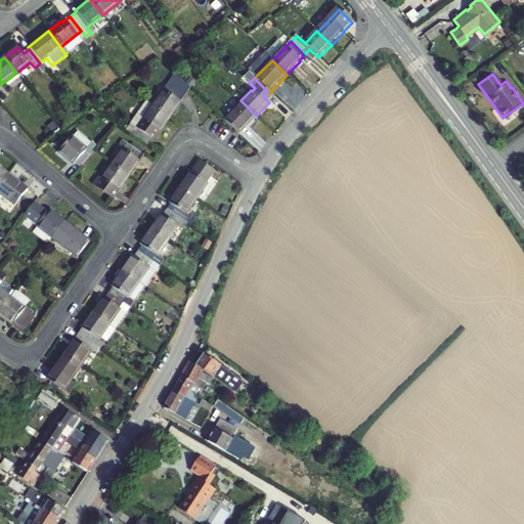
[(154,106),(171,119),(181,103),(178,102),(182,97),(169,88),(166,92),(164,91),(154,106)]
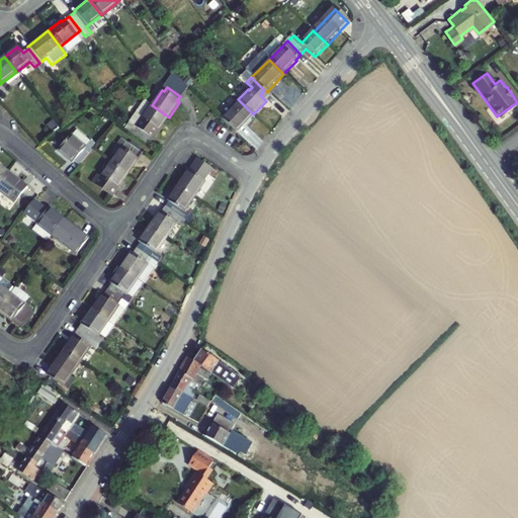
[(253,114),(238,99),(220,118),(236,133),(253,114)]
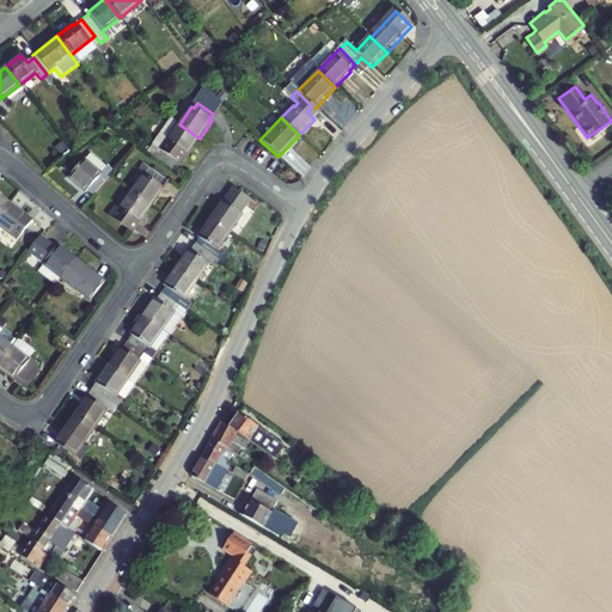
[(176,172),(200,139),(179,124),(158,153),(155,158),(176,172)]
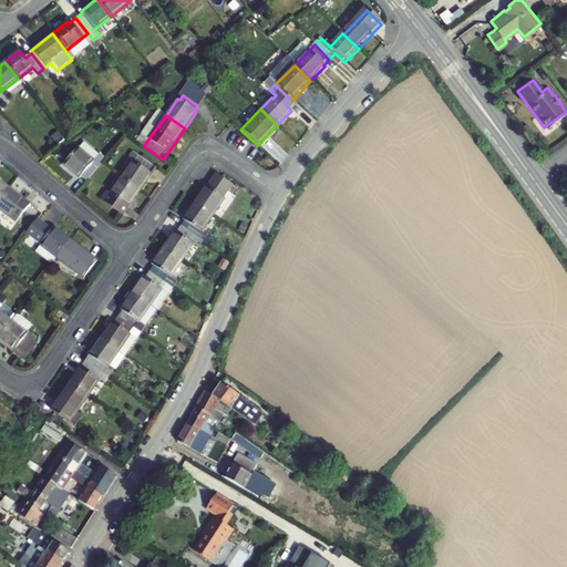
[(99,162),(102,158),(80,142),(61,165),(78,178),(79,176),(84,181),(99,162)]
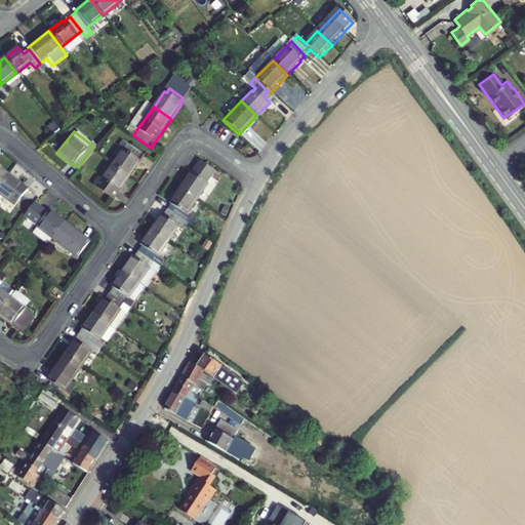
[(110,163),(127,175),(142,155),(126,144),(122,149),(121,148),(110,163)]
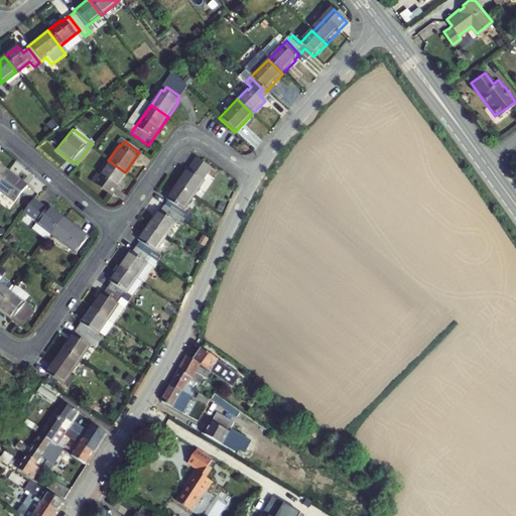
[(187,169),(176,184),(194,196),(204,180),(203,179),(211,168),(197,158),(188,170),(187,169)]
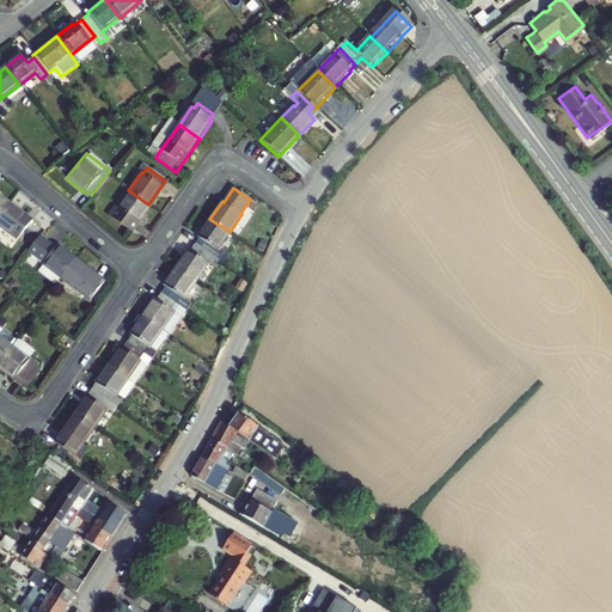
[(148,204),(128,190),(115,209),(112,207),(109,213),(130,228),(148,204)]
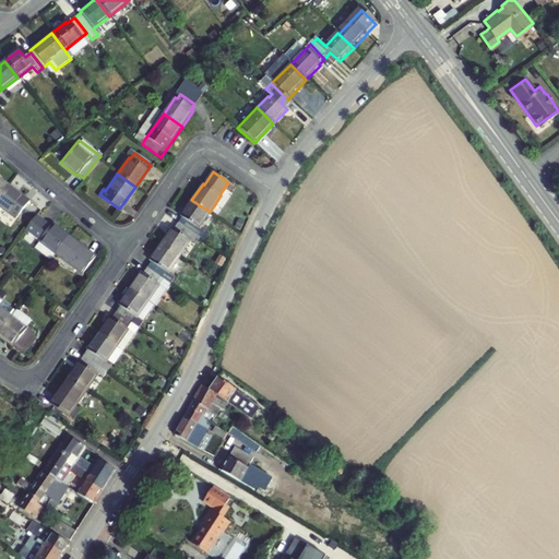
[(27,200),(4,182),(0,188),(0,206),(13,217),(27,200)]
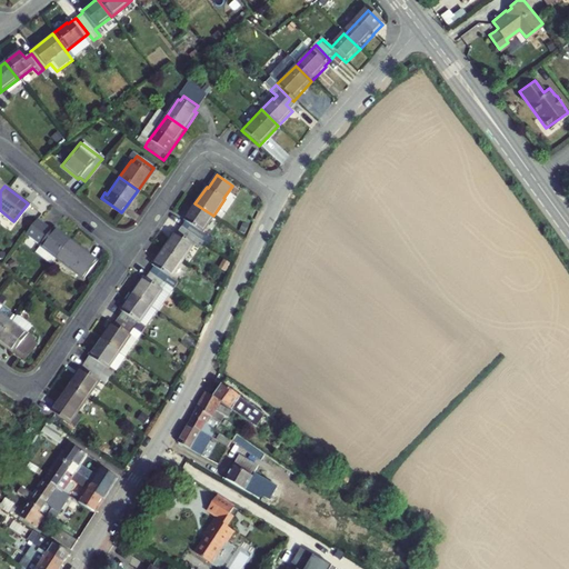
[(186,221),(181,227),(203,242),(207,237),(201,233),(213,216),(195,203),(183,220),(186,221)]
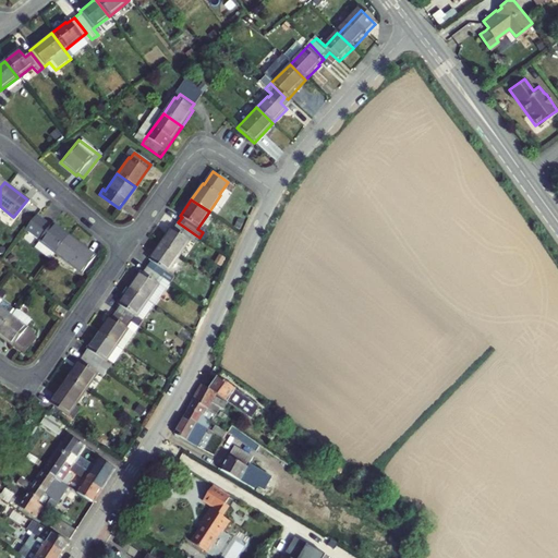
[(47,222),(34,213),(22,227),(37,239),(32,245),(47,256),(52,250),(65,233),(48,220),(47,222)]
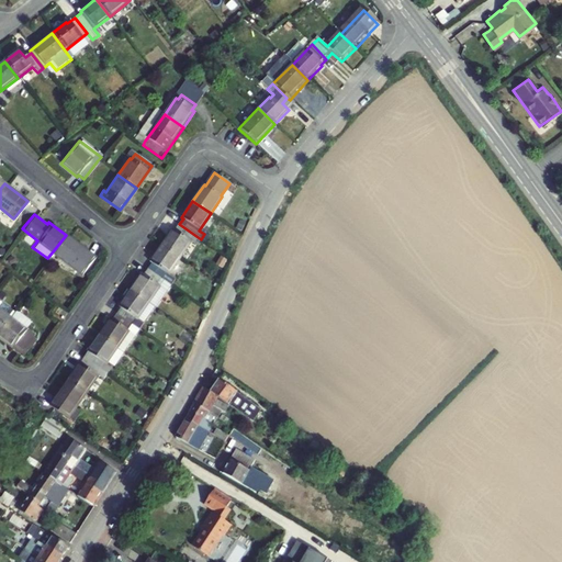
[(173,228),(161,246),(179,258),(191,242),(197,246),(201,239),(179,224),(175,231),(173,228)]
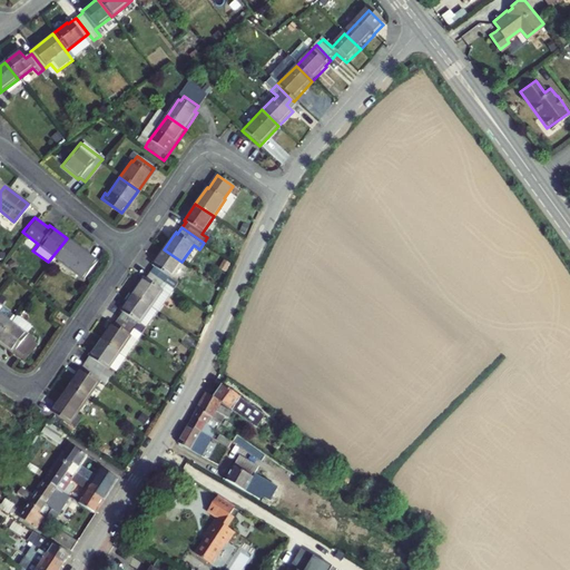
[(204,243),(209,247),(213,242),(207,237),(204,243)]
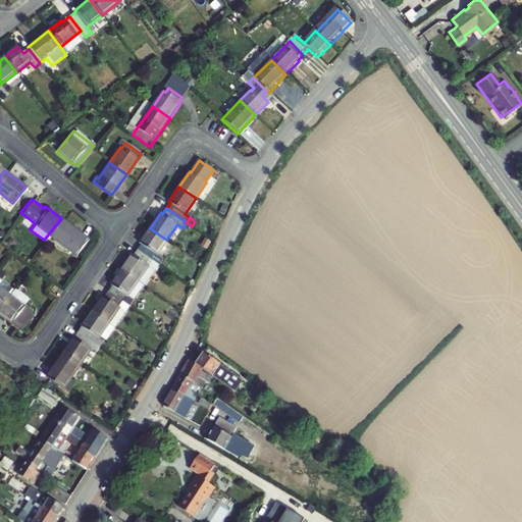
[(86,238),(61,218),(49,233),(73,254),(86,238)]
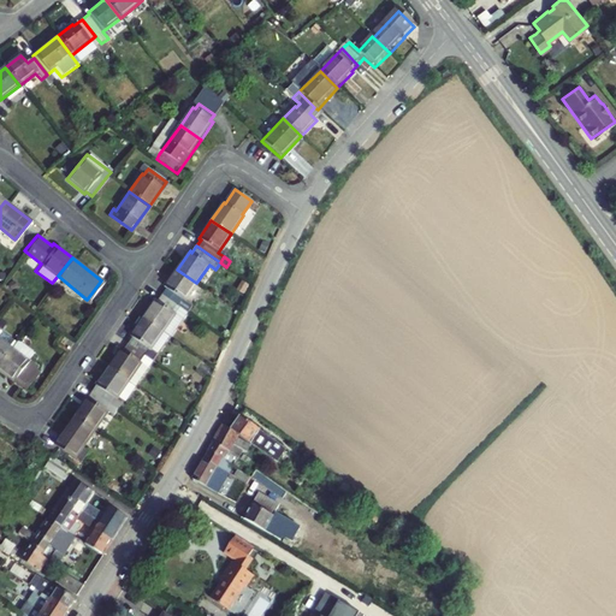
[(167,289),(163,295),(188,313),(193,306),(184,301),(196,283),(177,270),(165,288),(167,289)]
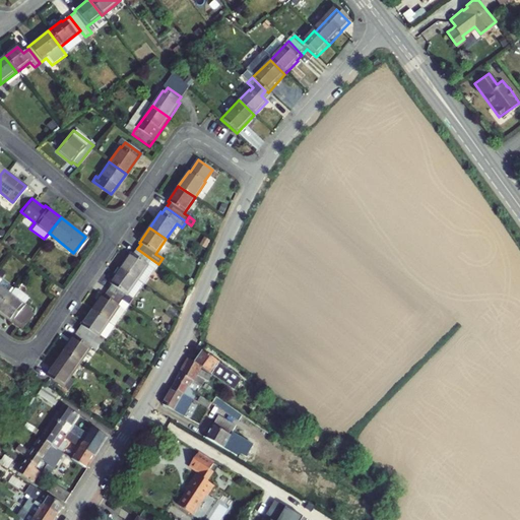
[(131,253),(121,269),(138,280),(144,284),(158,264),(137,249),(133,255),(131,253)]
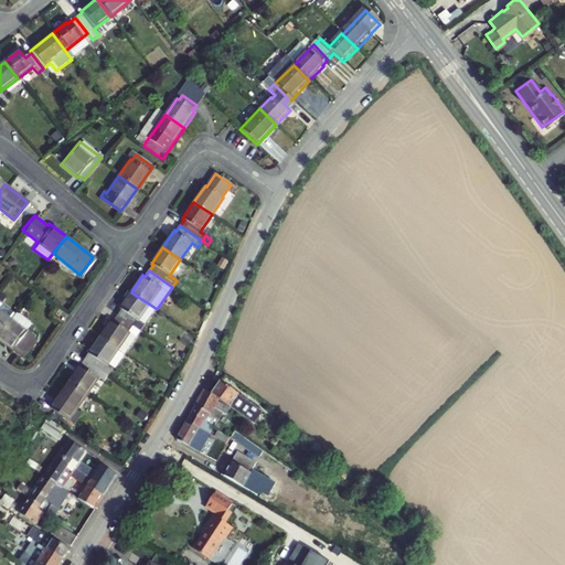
[(121,310),(117,316),(140,331),(145,326),(138,321),(150,305),(131,292),(119,309),(121,310)]
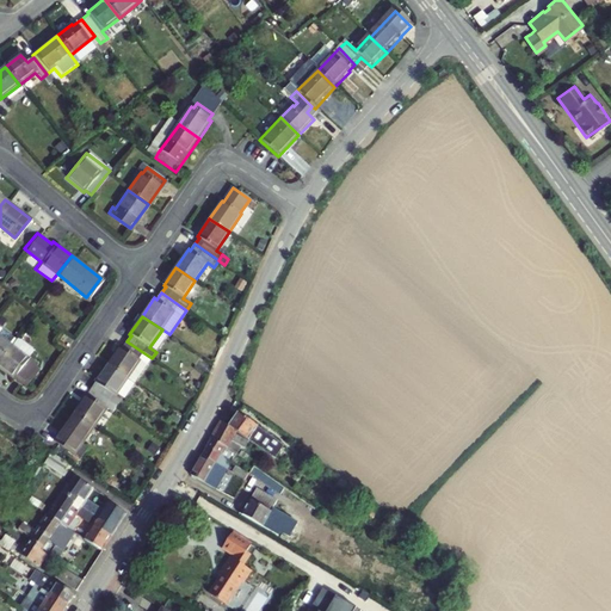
[(0,327),(0,363),(17,341),(0,327)]
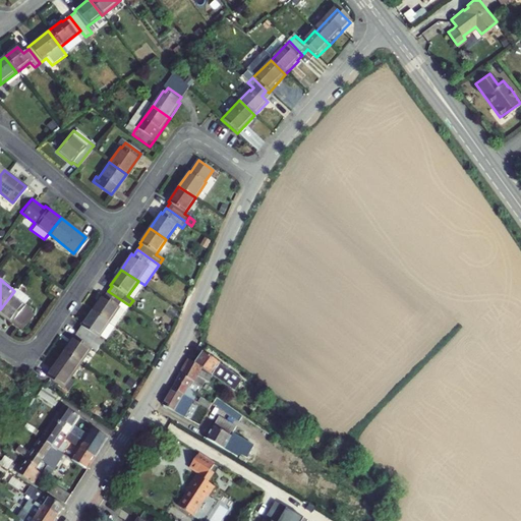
[(15,289),(14,291),(0,309),(0,312),(23,331),(35,315),(31,313),(34,310),(25,304),(30,300),(27,296),(18,290),(15,289)]
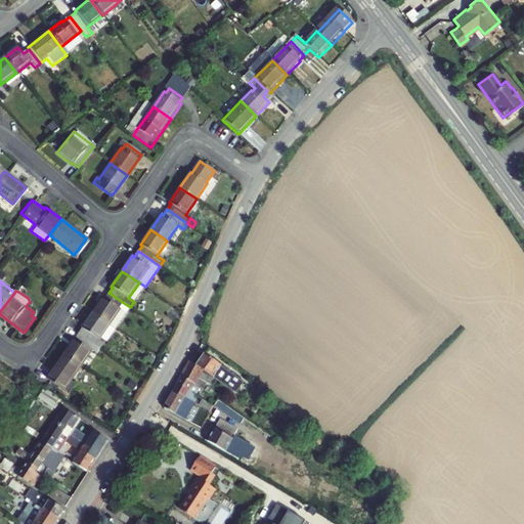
[(116,329),(130,307),(108,293),(105,298),(103,297),(93,312),(110,324),(116,329)]
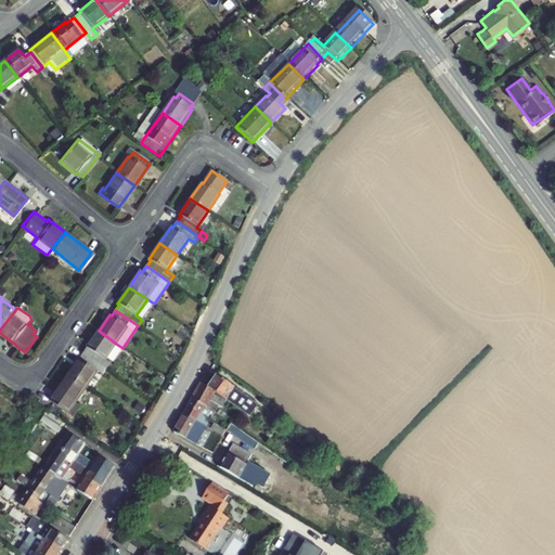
[(105,360),(116,344),(99,331),(84,353),(106,370),(111,363),(105,360)]
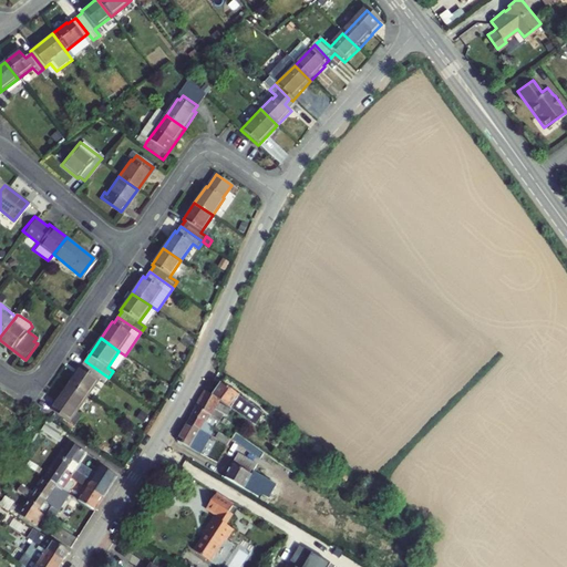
[(105,384),(109,378),(85,361),(69,383),(88,397),(99,380),(105,384)]
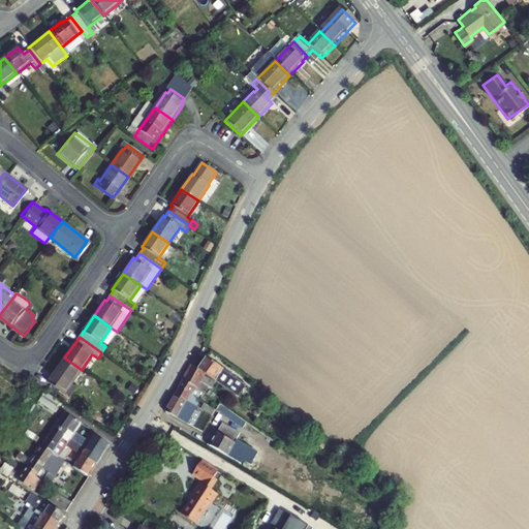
[(71,384),(82,370),(64,358),(48,382),(70,398),(76,389),(71,384)]
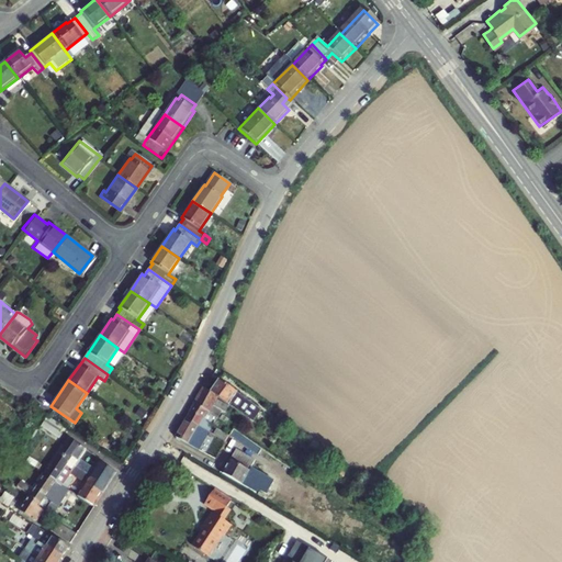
[(220,380),(211,393),(217,397),(253,422),(261,411),(220,380)]
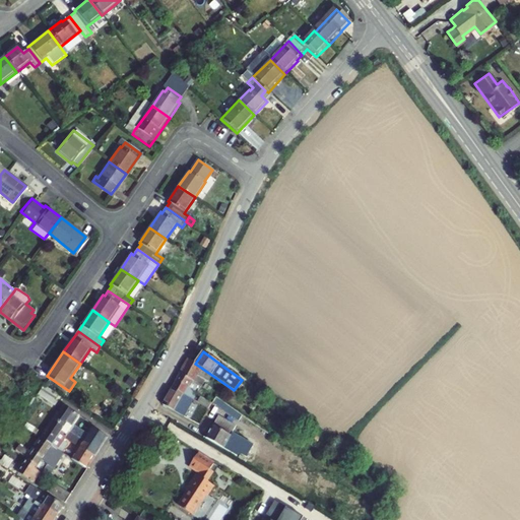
[(189,359),(180,375),(193,382),(197,376),(208,383),(211,377),(200,371),(201,368),(195,364),(189,359)]
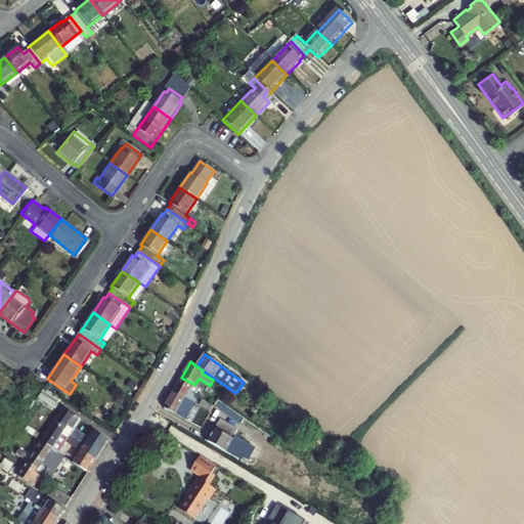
[(199,388),(194,385),(181,378),(173,392),(191,402),(199,388)]
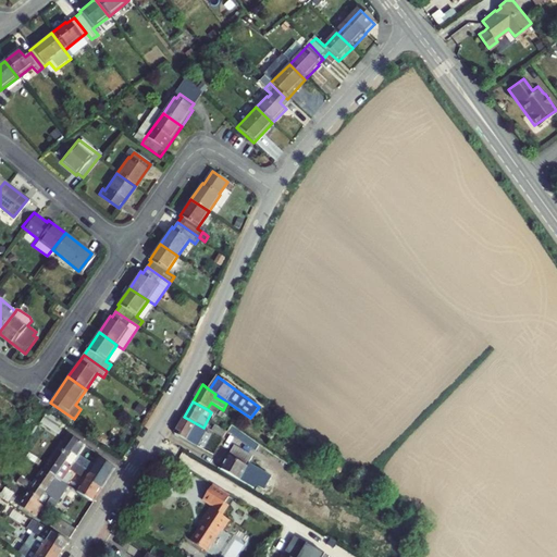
[(63,423),(48,415),(41,424),(59,435),(62,431),(59,430),(63,423)]
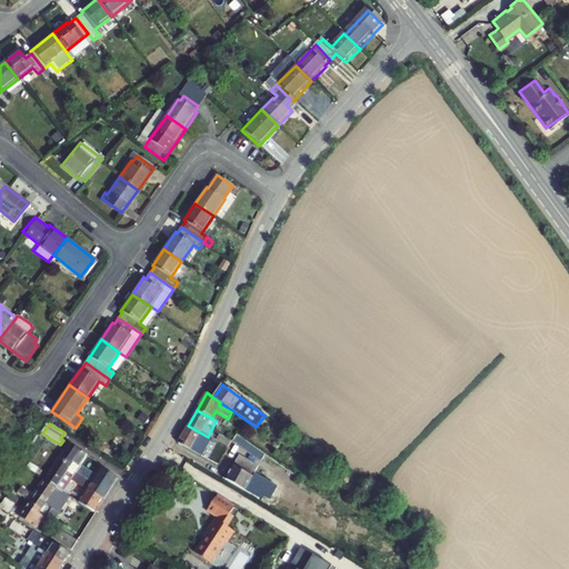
[(219,442),(208,437),(188,426),(178,443),(208,460),(210,456),(211,457),(219,442)]
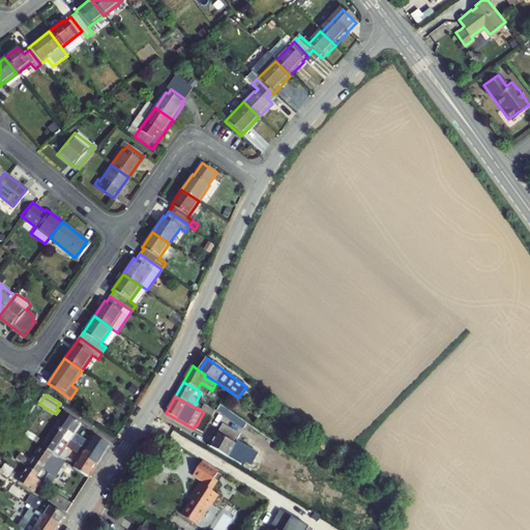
[(65,414),(55,429),(65,436),(62,440),(68,443),(70,440),(75,435),(81,424),(65,414)]
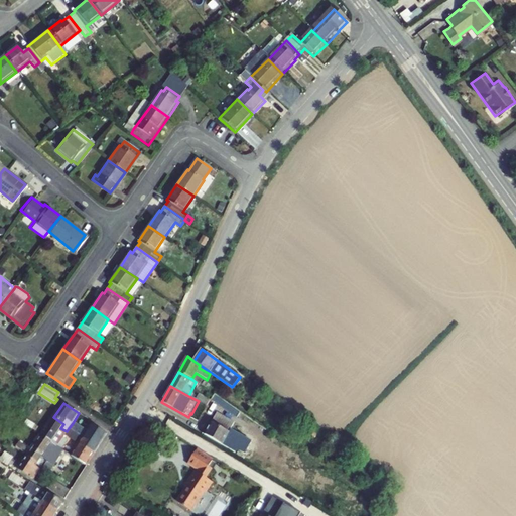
[(234,423),(217,413),(205,434),(235,453),(237,449),(244,437),(231,430),(234,423)]
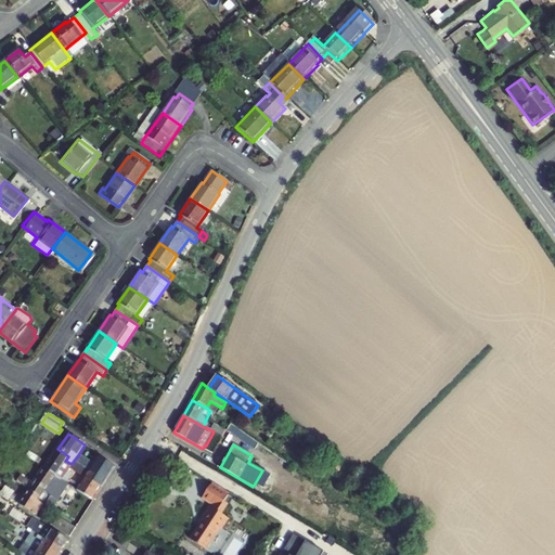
[(57,449),(44,469),(61,480),(65,474),(59,469),(65,461),(68,456),(57,449)]
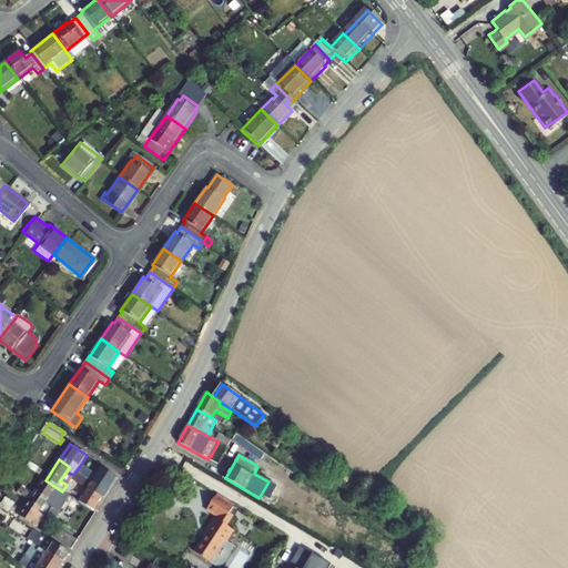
[(30,463),(27,467),(39,475),(42,470),(30,463)]
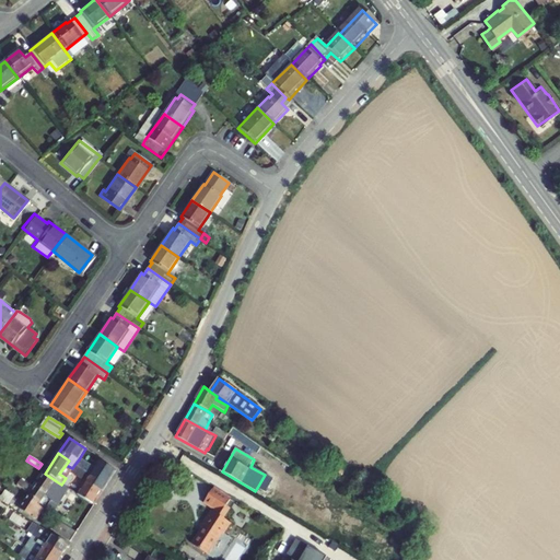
[(79,459),(74,465),(97,480),(94,487),(103,491),(116,471),(98,461),(95,467),(89,464),(88,465),(79,459)]
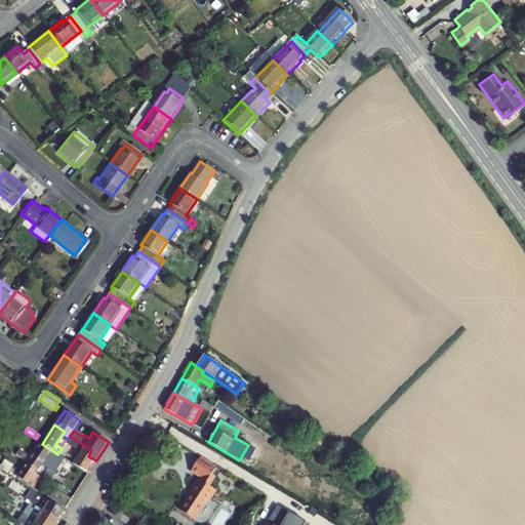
[(80,451),(72,465),(87,475),(96,460),(88,456),(91,450),(70,436),(68,439),(66,442),(80,451)]
